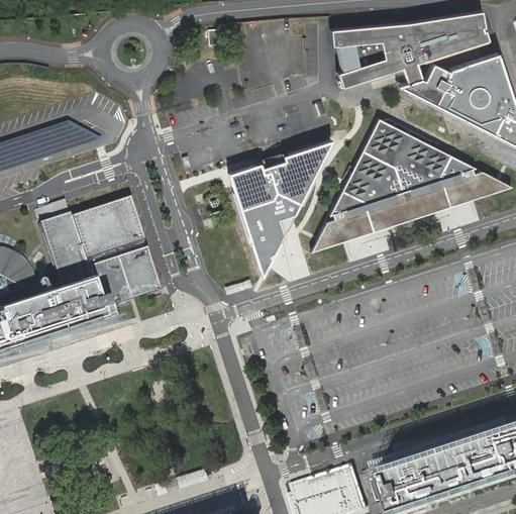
[(461,117),(515,144),(515,108),(499,54),(452,69),(451,72),(435,64),(426,81),(422,78),(418,64),(489,40),(486,31),(483,32),(482,28),(485,28),(483,11),(408,24),(364,28),(331,31),(333,46),(339,45),(344,72),(339,74),(343,88),(402,69),(404,76),(407,84),(401,86),(461,117)]
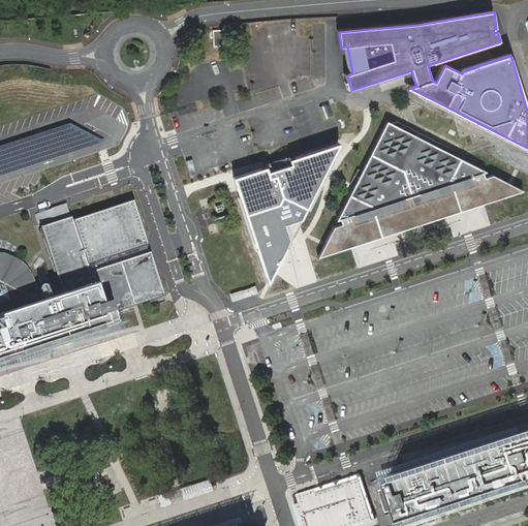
[(213,32),(213,49),(227,49),(226,32),(213,32)]
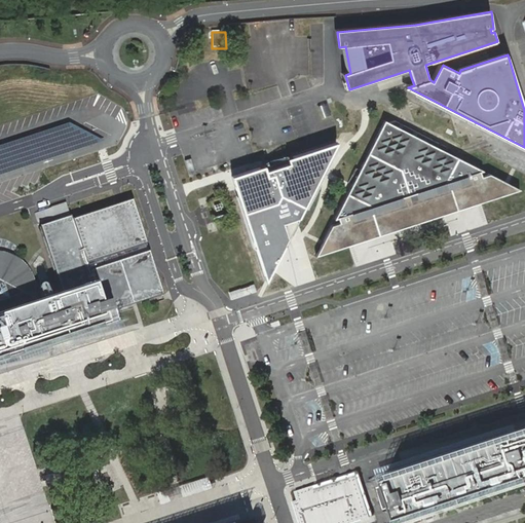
[(471,208),(518,193),(510,188),(505,186),(488,177),(482,180),(480,175),(483,174),(456,159),(390,125),(385,122),(349,192),(334,222),(338,221),(339,225),(331,228),(323,245),(322,247),(315,258),(367,241),(403,230),(445,217),(471,208)]
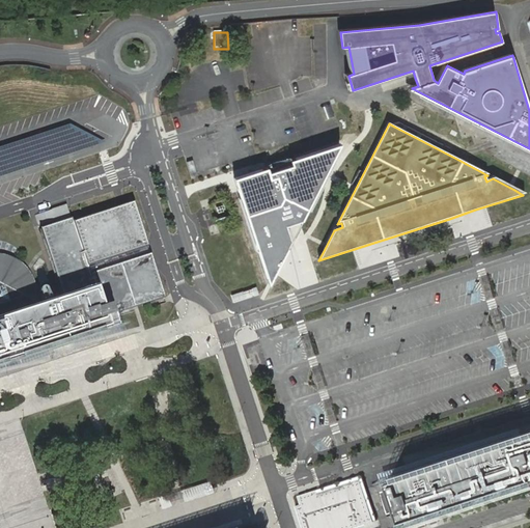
[(301,221),(339,146),(289,162),(290,166),(269,173),(267,169),(232,181),(236,195),(269,284),(290,242),(285,226),(295,223),(301,221)]
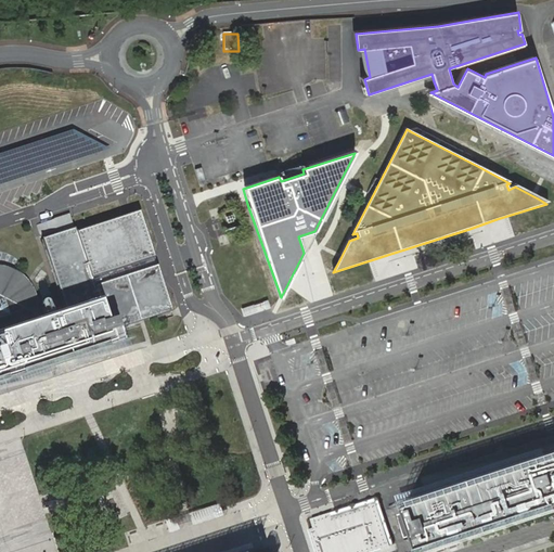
[(0,379),(2,379),(2,381),(5,381),(18,376),(17,374),(25,371),(63,359),(102,346),(102,348),(120,343),(117,334),(116,331),(144,321),(153,319),(157,318),(169,313),(162,289),(155,268),(154,265),(153,259),(138,214),(134,215),(131,216),(84,232),(75,235),(74,231),(68,233),(59,236),(43,241),(61,297),(66,313),(62,315),(53,318),(41,321),(41,318),(41,310),(39,304),(37,297),(34,291),(29,285),(28,284),(27,283),(18,277),(9,272),(7,271),(2,270),(0,270),(0,379)]
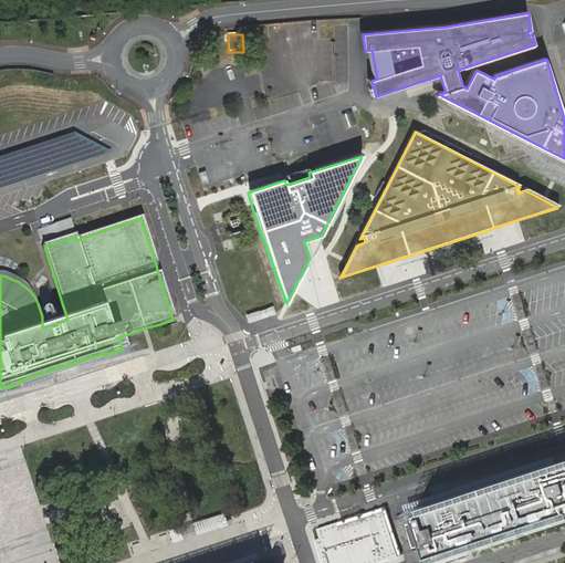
[(430,554),(564,510),(564,464),(417,513),(430,554)]
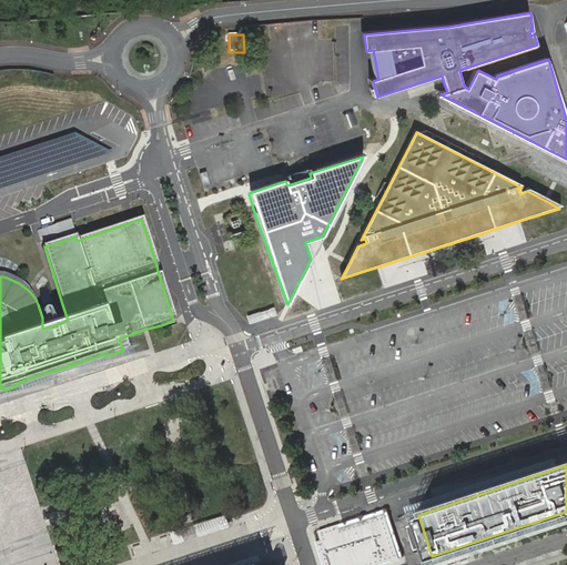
[(129,492),(150,542),(173,532),(168,518),(155,524),(153,517),(165,512),(160,496),(152,500),(145,485),(129,492)]
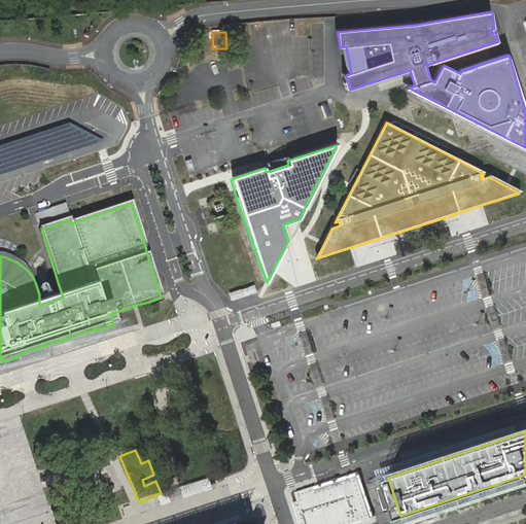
[(374,520),(359,476),(295,496),(299,503),(293,505),(299,523),(365,523),(374,520)]
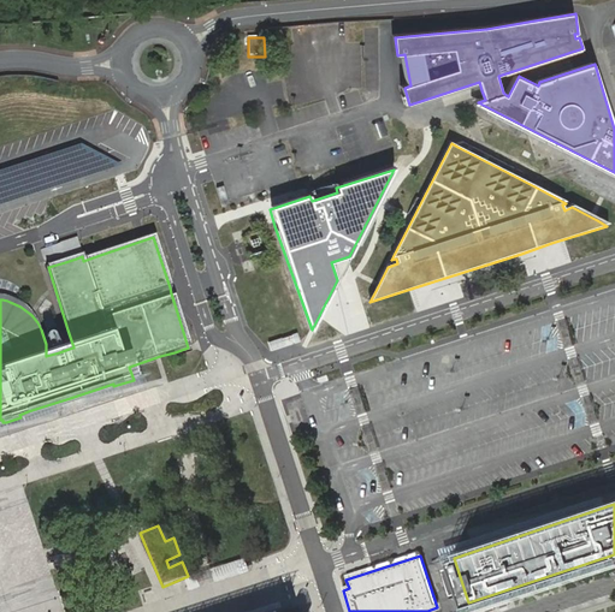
[(66,557),(51,560),(54,572),(69,569),(66,557)]
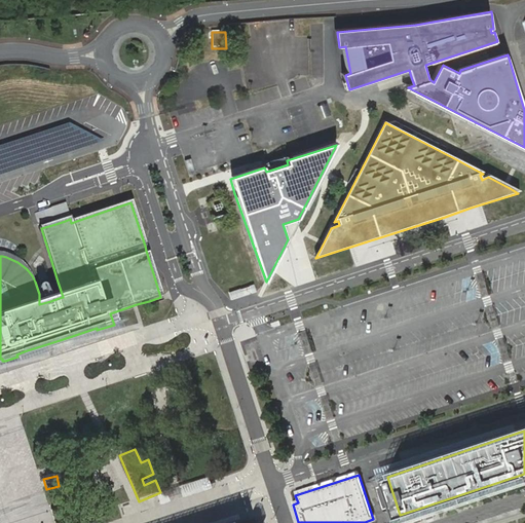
[(188,498),(216,488),(213,479),(184,489),(188,498)]
